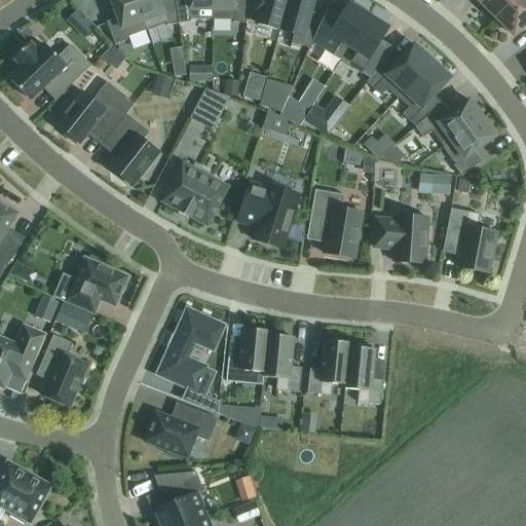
[(110,0),(117,19),(106,23),(114,45),(126,41),(125,38),(146,31),(143,22),(134,0),(110,0)]
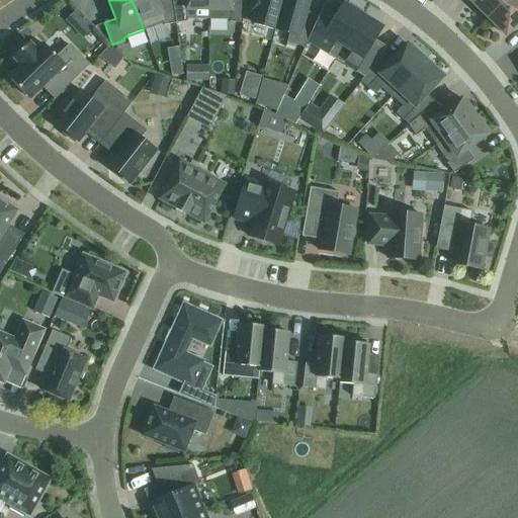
[(155,0),(132,0),(141,21),(161,14),(165,25),(176,23),(171,0),(170,0),(157,2),(155,0)]
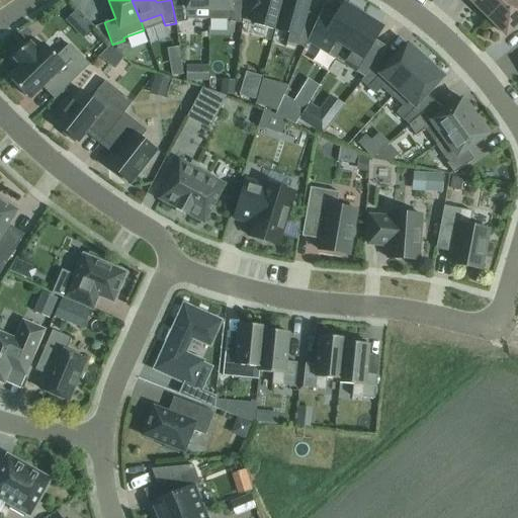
[(171,0),(176,23),(187,21),(187,20),(208,20),(209,10),(208,0),(171,0)]
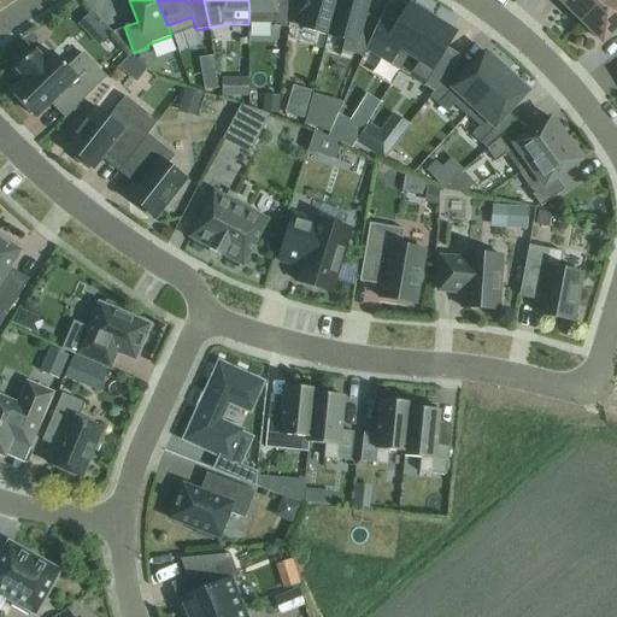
[(248,0),(250,12),(248,24),(274,23),(274,27),(288,28),(289,24),(291,0),(248,0)]
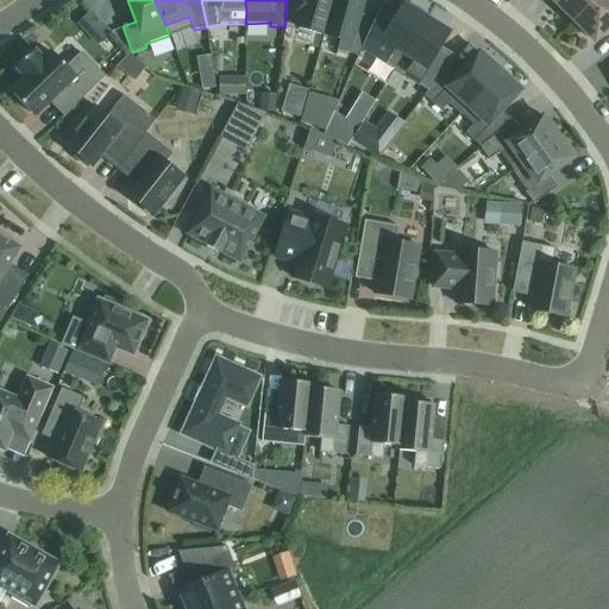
[(287,0),(286,24),(325,35),(333,0),(287,0)]
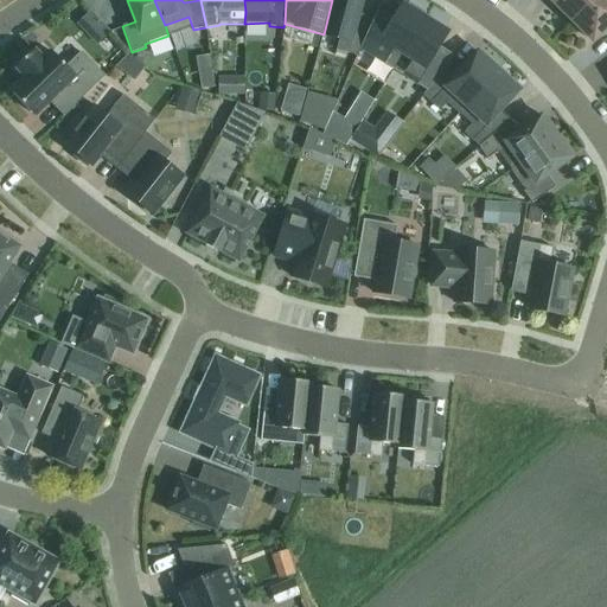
[(332,0),(324,34),(339,39),(337,50),(357,56),(360,49),(374,18),(358,14),(362,0),(332,0)]
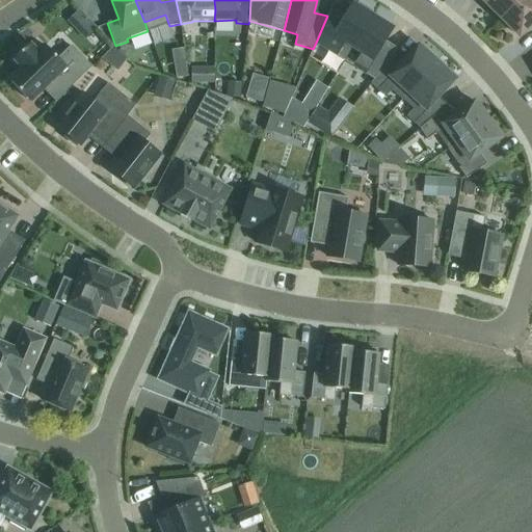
[(485,0),(484,2),(502,19),(520,0),(485,0)]
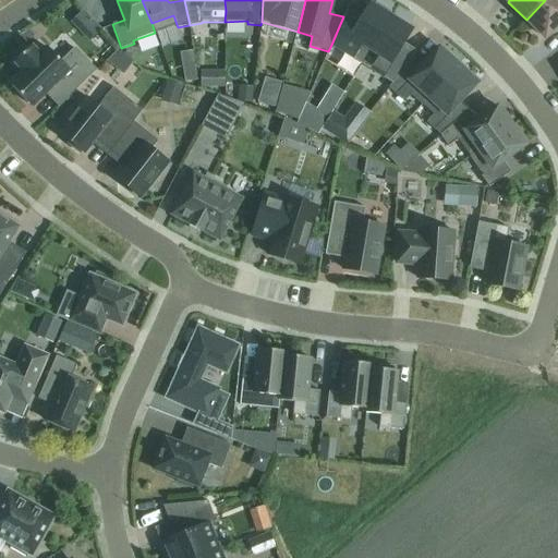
[(557,0),(545,0),(526,20),(545,38),(557,24),(557,0)]
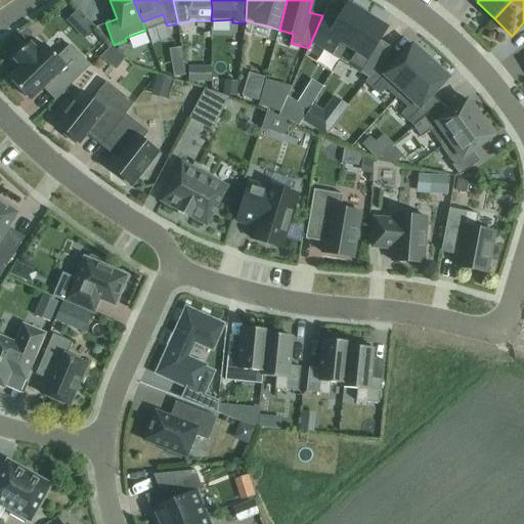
[(338,20),(323,12),(322,15),(311,42),(340,60),(367,15),(365,13),(367,10),(353,2),(352,5),(348,3),(338,20)]
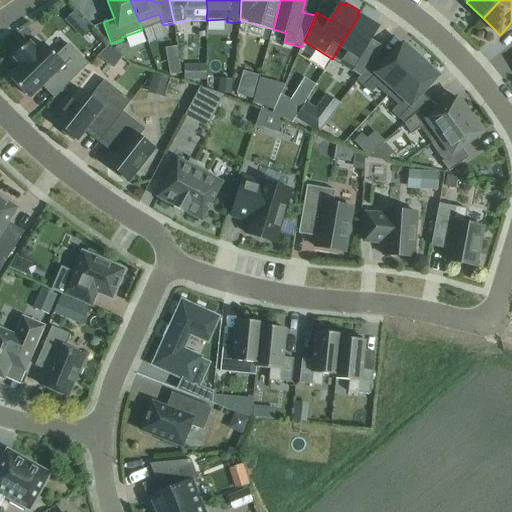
[(378,27),(359,15),(332,59),(360,77),(378,53),(379,51),(367,44),(378,27)]
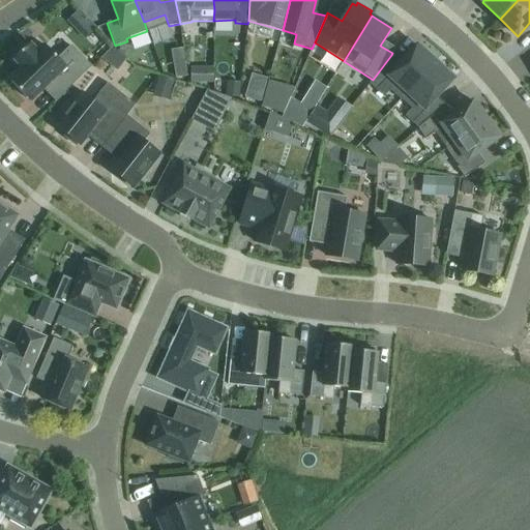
[(28,28),(19,35),(25,42),(33,34),(28,28)]
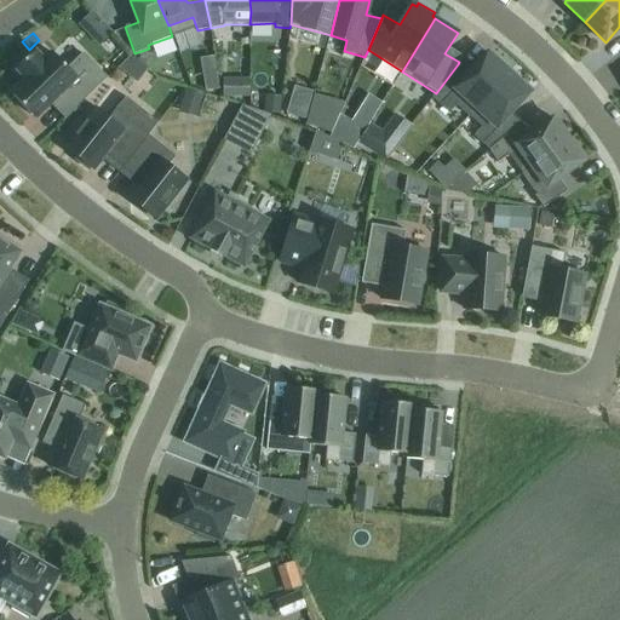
[(45,62),(35,52),(17,70),(26,79),(11,93),(35,119),(61,95),(75,109),(107,79),(84,55),(68,69),(52,53),(45,62)]
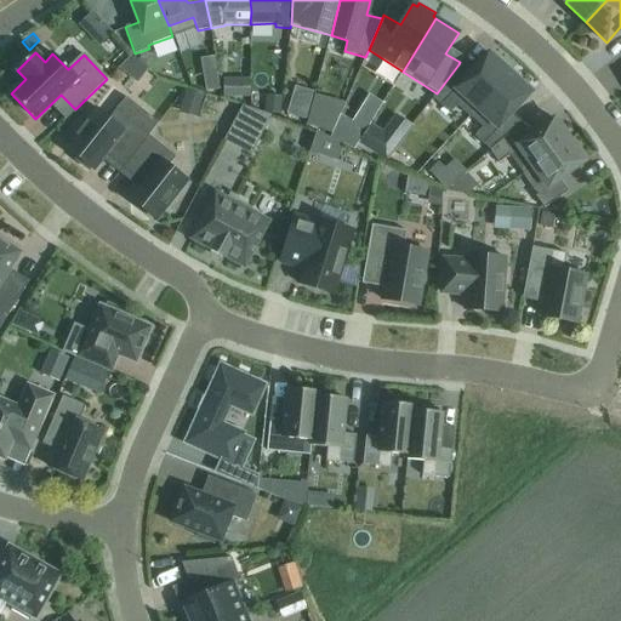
[(456,106),(469,118),(510,73),(489,53),(468,74),(459,64),(437,93),(433,98),(450,114),(456,106)]
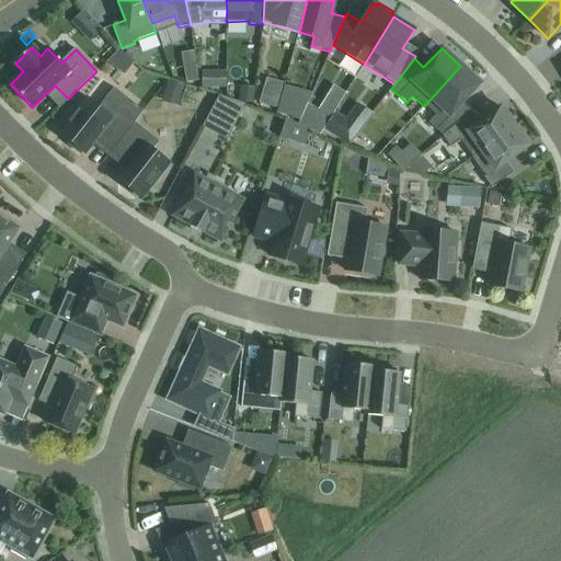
[(424,106),(434,114),(426,122),(442,137),(448,132),(468,114),(471,111),(462,103),(480,83),(460,66),(424,106)]
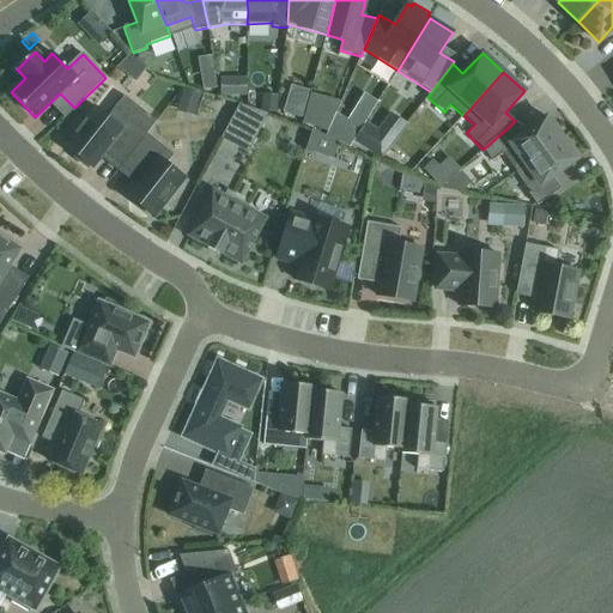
[(216,90),(213,73),(202,76),(205,92),(216,90)]
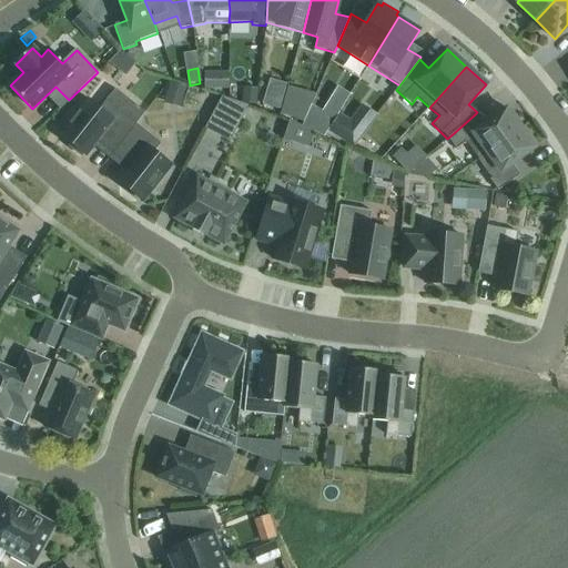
[(164,102),(182,108),(189,88),(170,82),(164,102)]
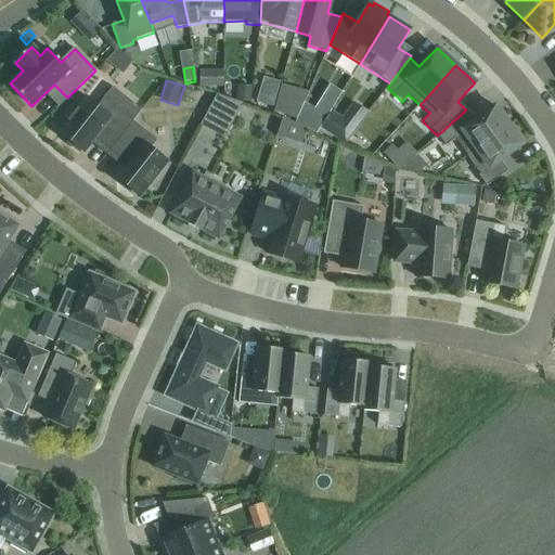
[(86,98),(59,131),(71,141),(68,143),(79,153),(81,150),(84,152),(94,138),(110,151),(133,121),(141,111),(112,89),(98,106),(86,98)]
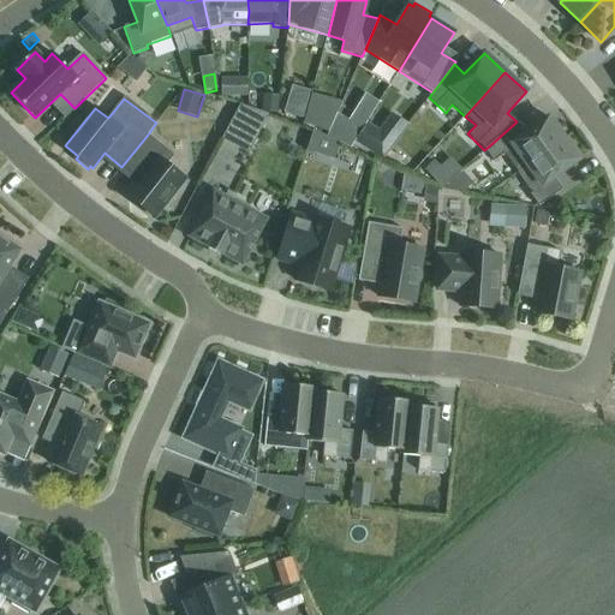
[(249,154),(269,114),(240,105),(222,139),(249,154)]
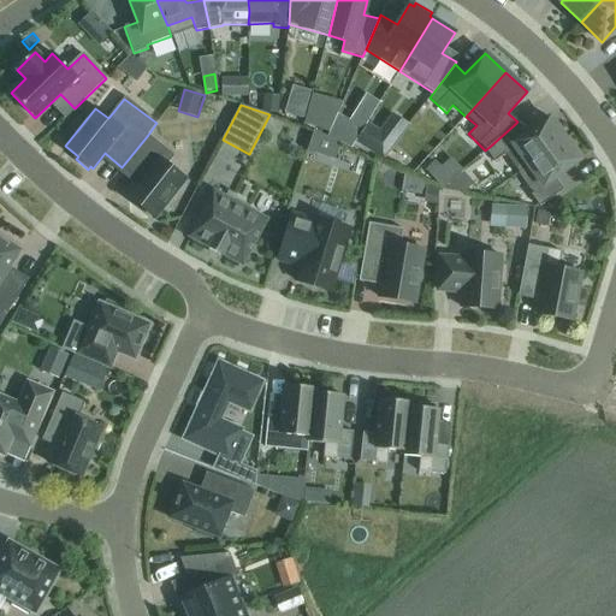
[(355,143),(363,130),(350,122),(338,113),(329,136),(351,148),(355,143)]
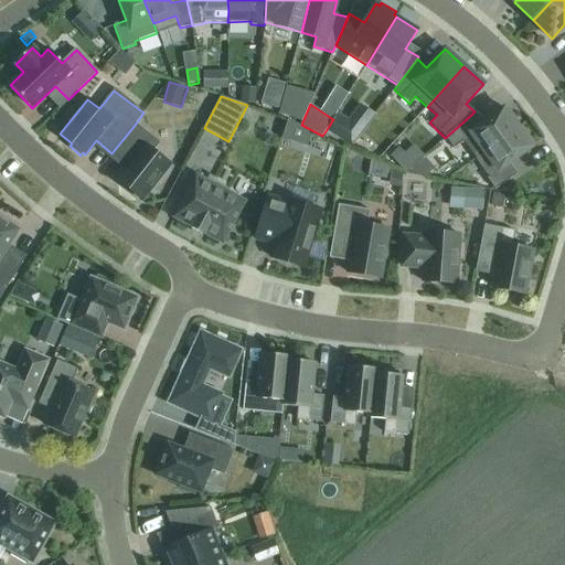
[(480,156),(518,128),(503,108),(481,125),(471,115),(451,132),(459,141),(461,139),(476,159),(480,156)]
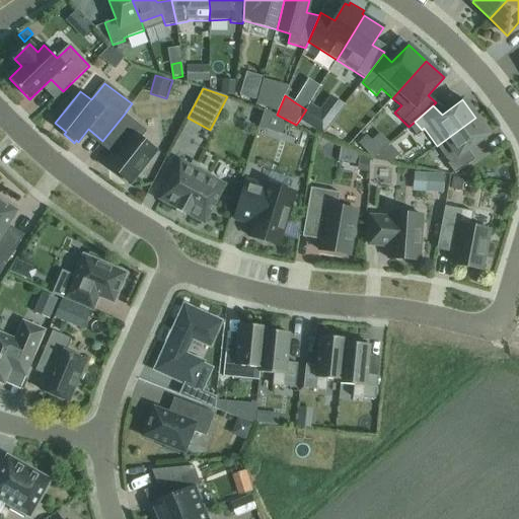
[(334,120),(309,103),(306,109),(299,121),(321,135),(334,120)]
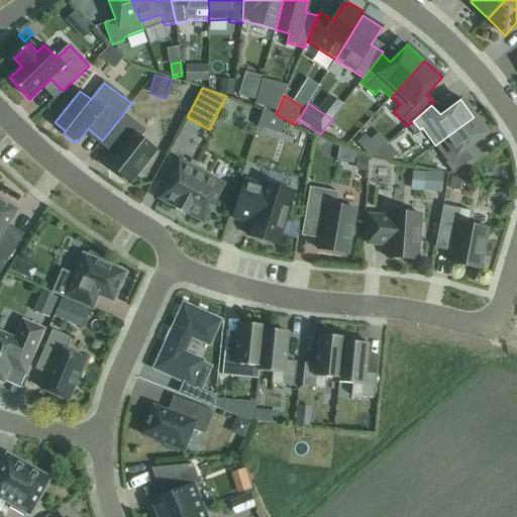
[(259,127),(281,134),(286,120),(264,110),(259,127)]
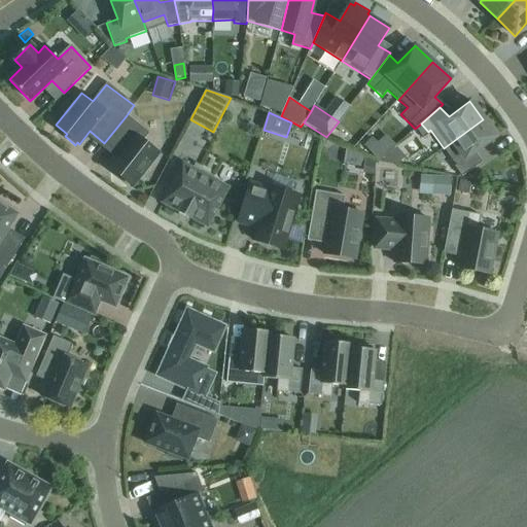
[(127,115),(104,143),(119,154),(109,167),(133,186),(159,153),(143,141),(149,134),(127,115)]
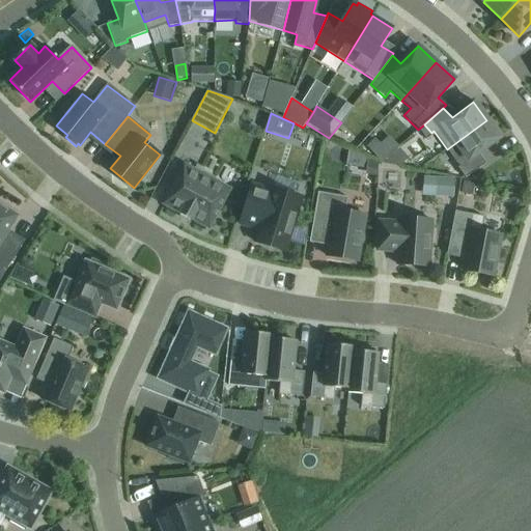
[(500,138),(486,120),(451,146),(447,149),(459,167),(457,169),(466,179),(485,165),(478,155),(500,138)]
